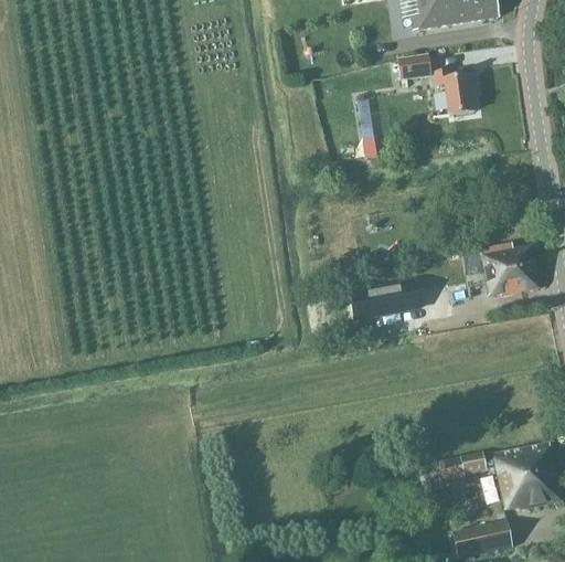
[(411,16),(413,30),(498,17),(494,0),(416,0),(418,14),(411,16)]
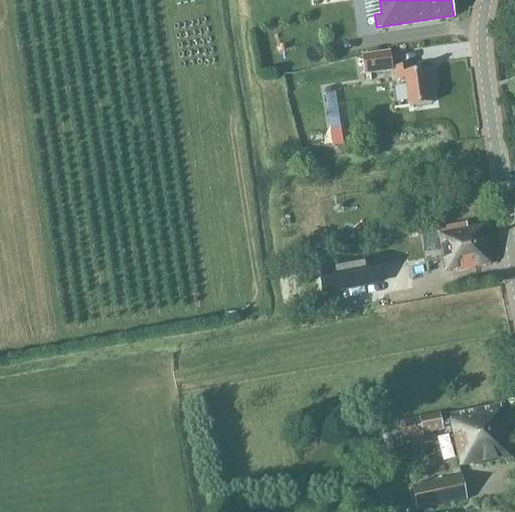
[(389,49),(362,53),(365,71),(391,67),(389,49)]
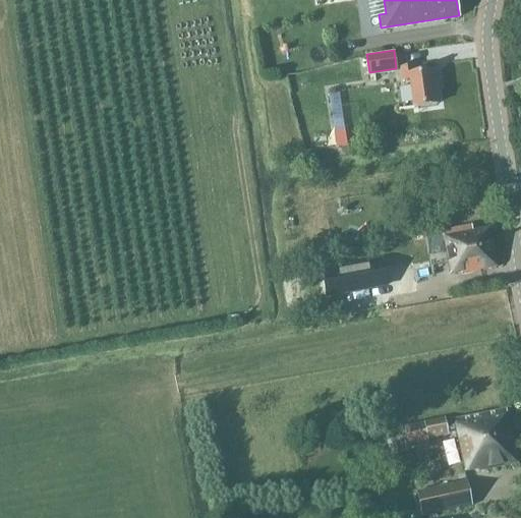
[(400,65),(402,79),(409,78),(413,105),(436,102),(435,89),(437,89),(435,68),(414,71),(413,64),(400,65)]
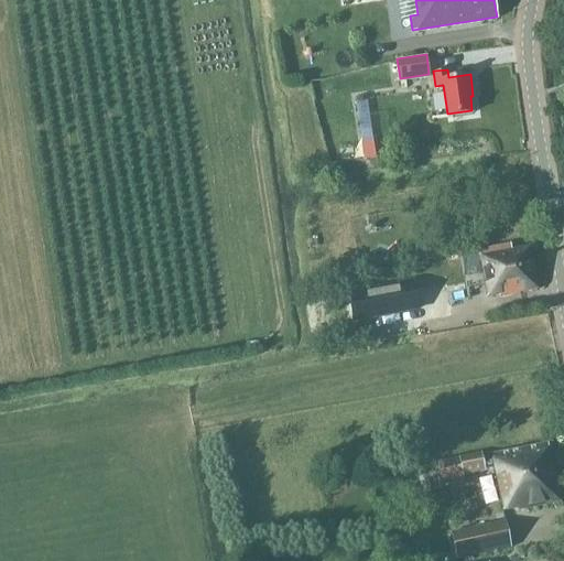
[(350,143),(332,144),(332,158),(351,157),(350,143)]
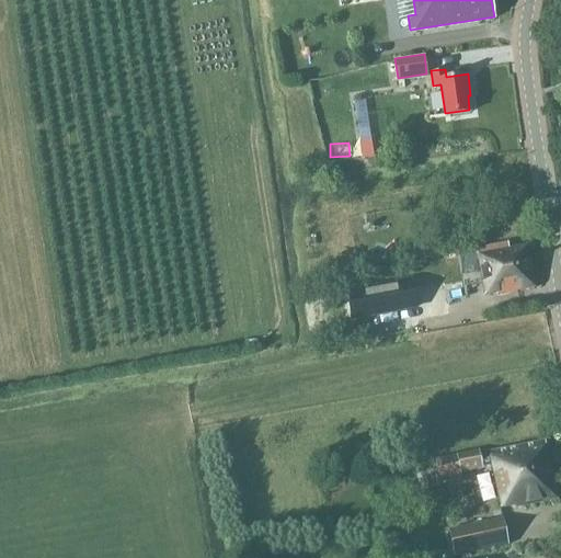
[(483,291),(494,289),(495,293),(535,285),(527,243),(510,247),(508,240),(476,247),(483,291)]
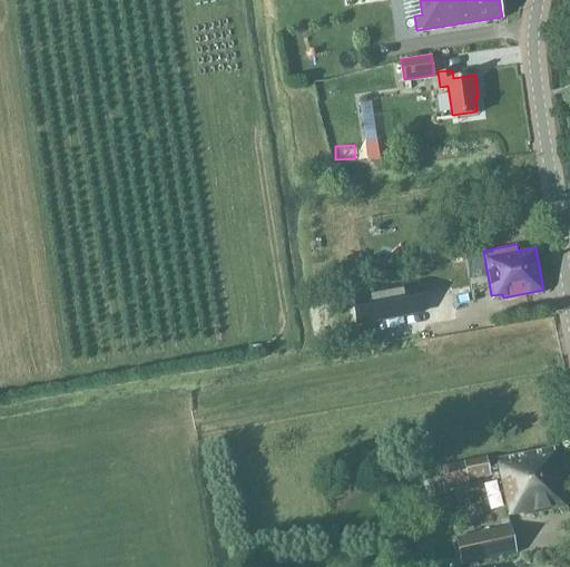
[(410,284),(362,293),(366,319),(415,310),(410,284)]
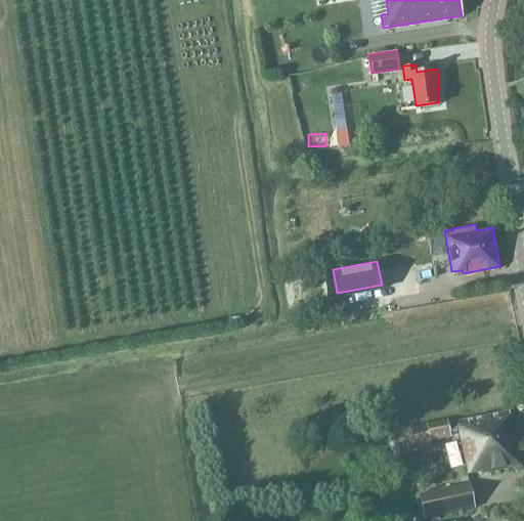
[(426,423),(429,439),(460,433),(468,472),(481,469),(482,472),(521,464),(510,409),(448,422),(447,419),(426,423)]
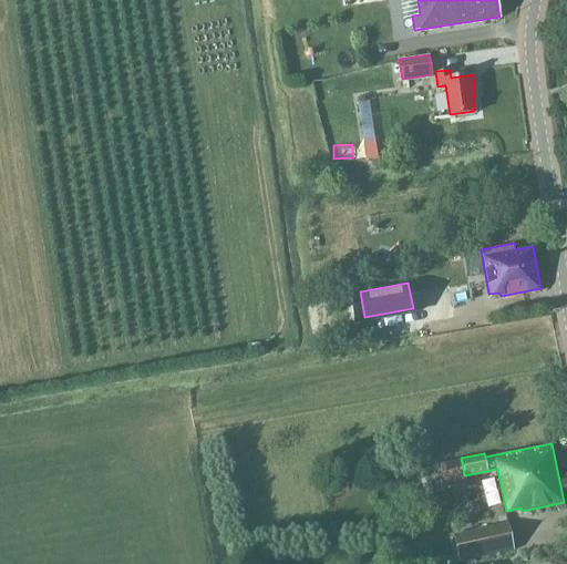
[(453,534),(459,560),(513,549),(508,523),(453,534)]
